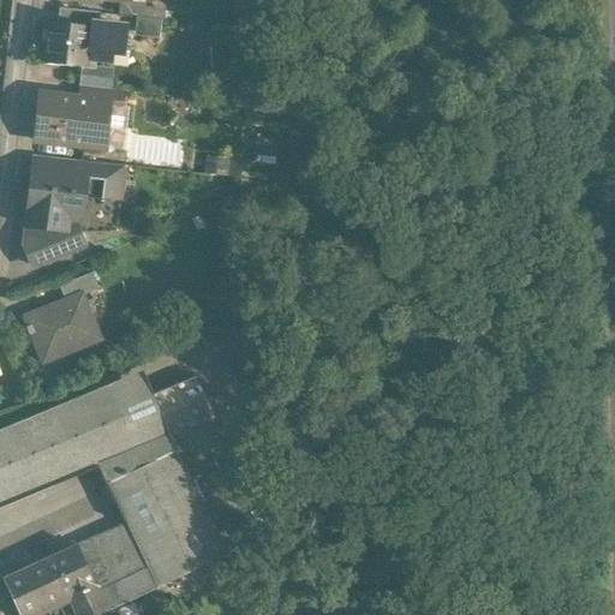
[(96,15),(57,11),(55,25),(87,29),(87,27),(90,28),(90,27),(95,27),(96,15)]
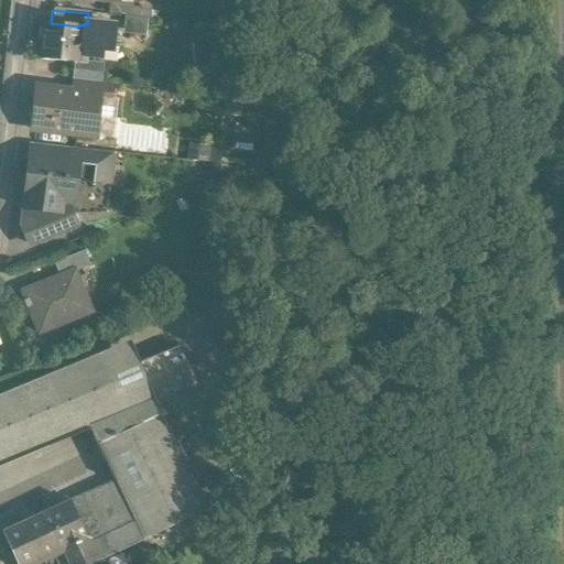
[(51,23),(42,22),(39,60),(72,64),(76,64),(77,63),(77,54),(80,26),(79,26),(51,23)]
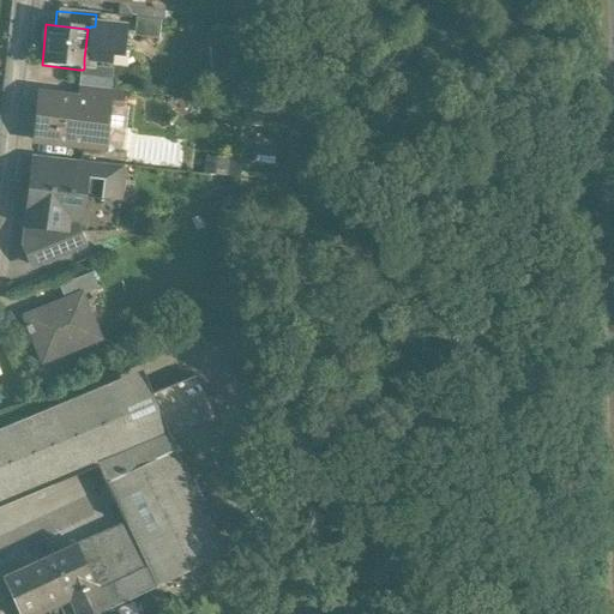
[(95,26),(90,26),(90,28),(86,26),(86,29),(88,29),(84,59),(109,61),(110,52),(119,53),(120,47),(122,29),(95,26)]
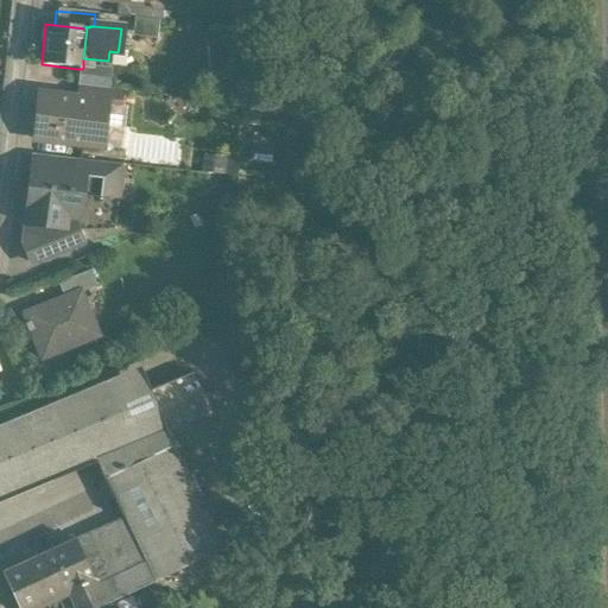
[(106,70),(83,68),(82,69),(77,69),(76,87),(77,87),(90,88),(105,90),(106,70)]
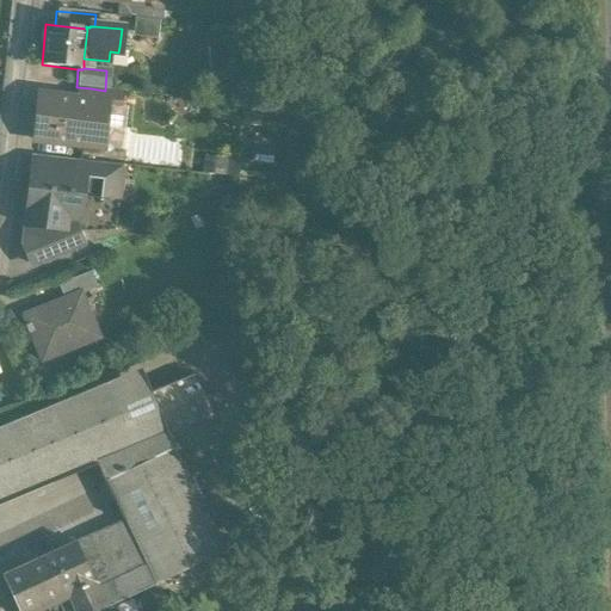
[(105,91),(91,88),(90,102),(106,103),(119,104),(121,92),(105,91)]
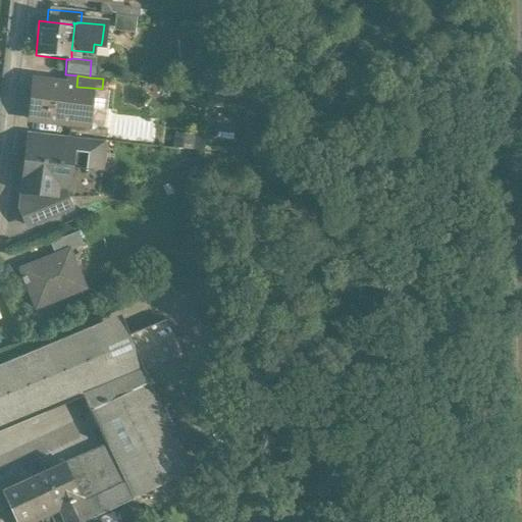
[(76,87),(35,82),(31,119),(87,125),(91,88),(76,87)]
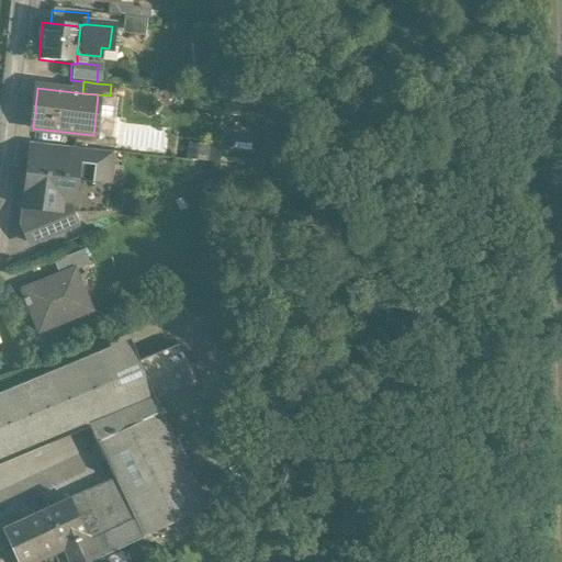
[(111,153),(64,147),(62,159),(94,164),(110,165),(111,153)]
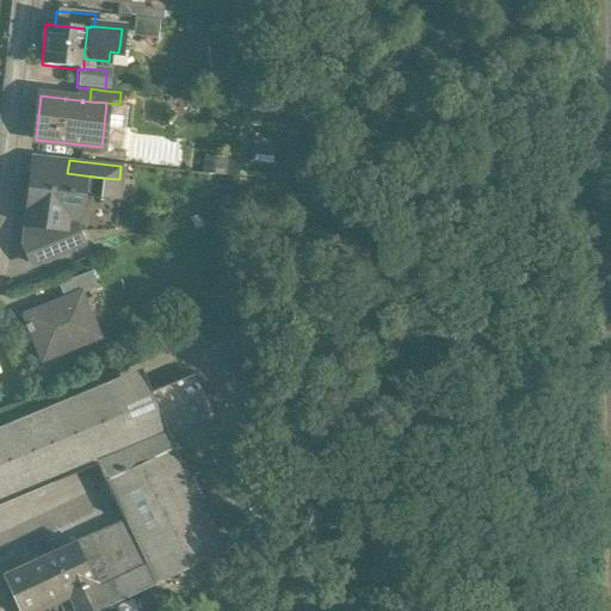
[(67,173),(30,170),(23,226),(28,227),(65,230),(68,191),(100,193),(103,178),(67,173)]
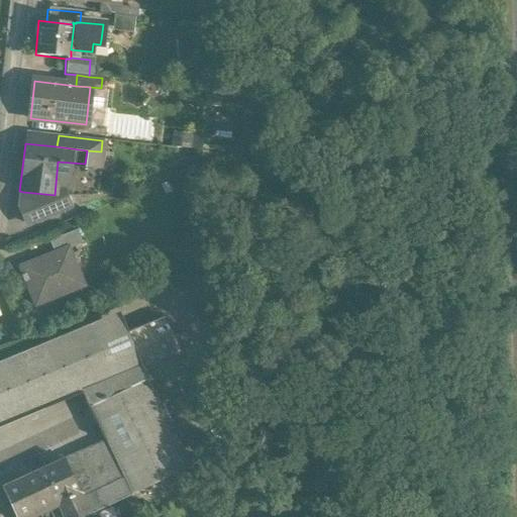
[(101,151),(87,150),(85,164),(99,166),(101,151)]
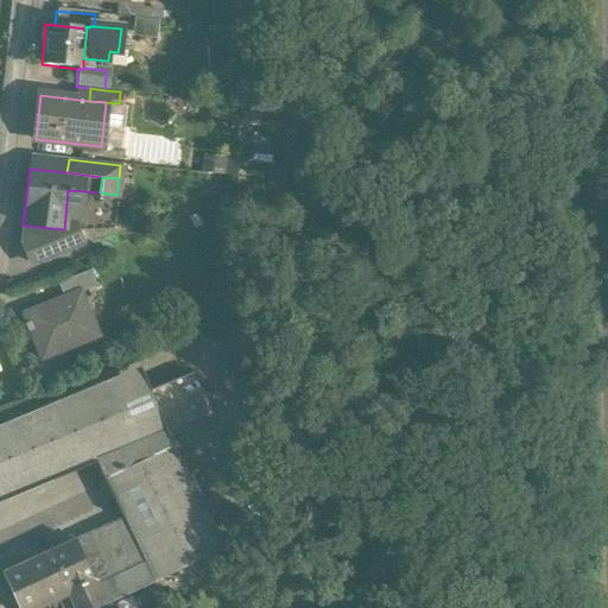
[(100,192),(68,190),(64,229),(75,230),(113,229),(116,195),(100,192)]
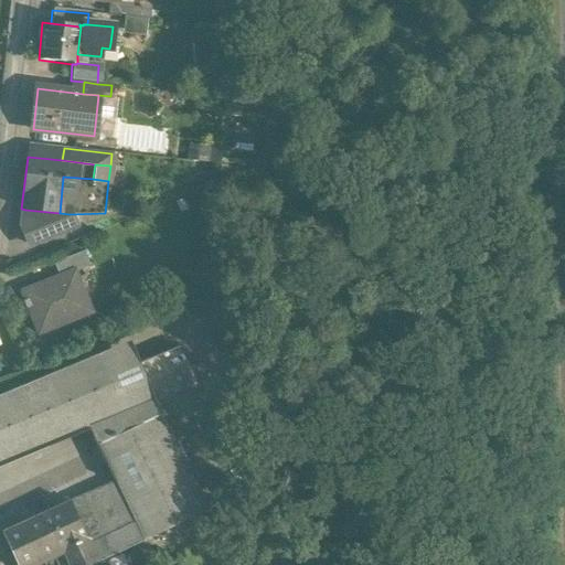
[(60,213),(25,210),(24,220),(20,222),(19,228),(25,243),(29,246),(30,246),(75,226),(70,214),(60,213)]
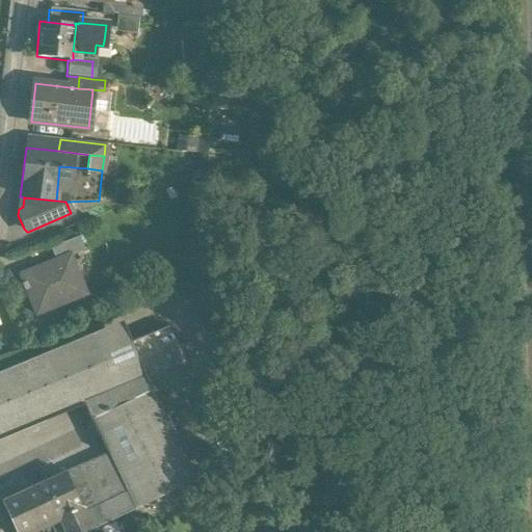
[(76,238),(50,248),(54,262),(55,262),(68,257),(81,251),(76,238)]
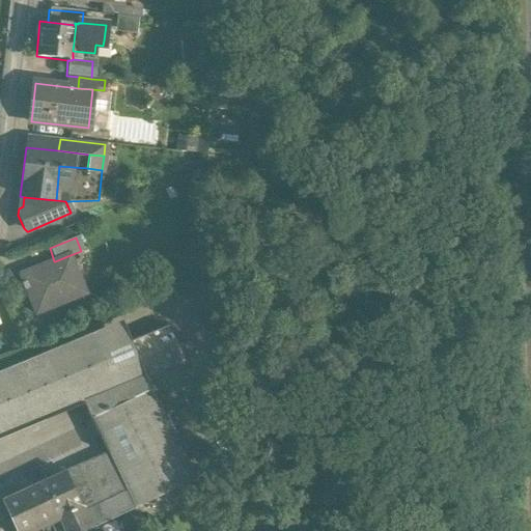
[(54,261),(19,275),(22,284),(21,284),(23,289),(24,288),(34,313),(52,306),(50,301),(80,288),(67,256),(55,261),(54,261)]
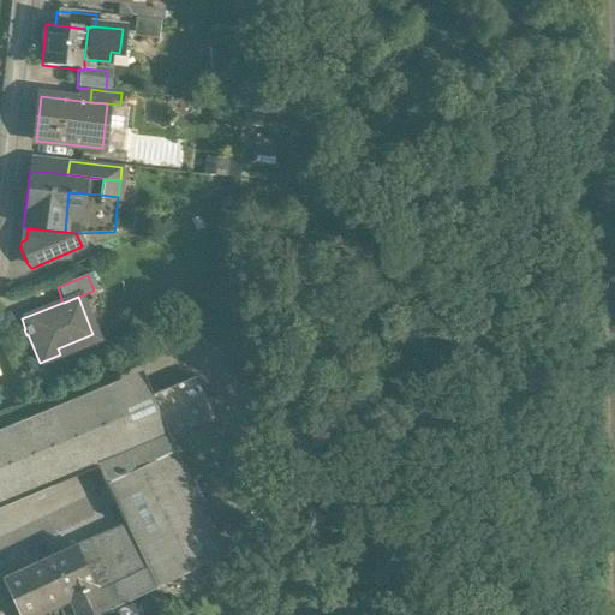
[(193,383),(150,401),(166,440),(209,422),(193,383)]
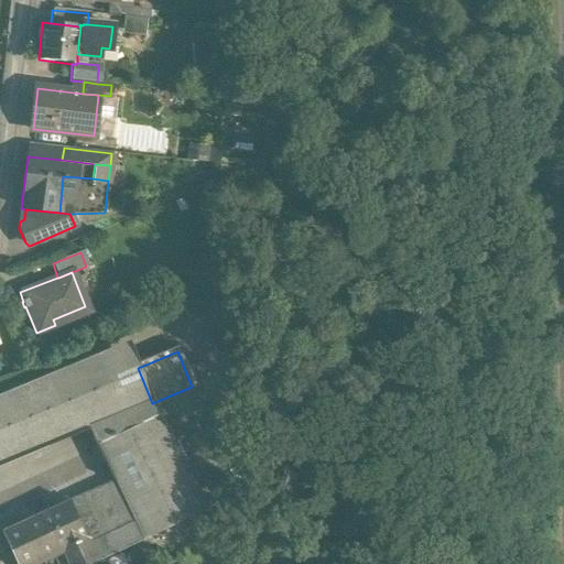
[(98,359),(0,399),(0,462),(88,425),(97,445),(158,416),(152,403),(138,368),(137,364),(106,377),(98,359)]
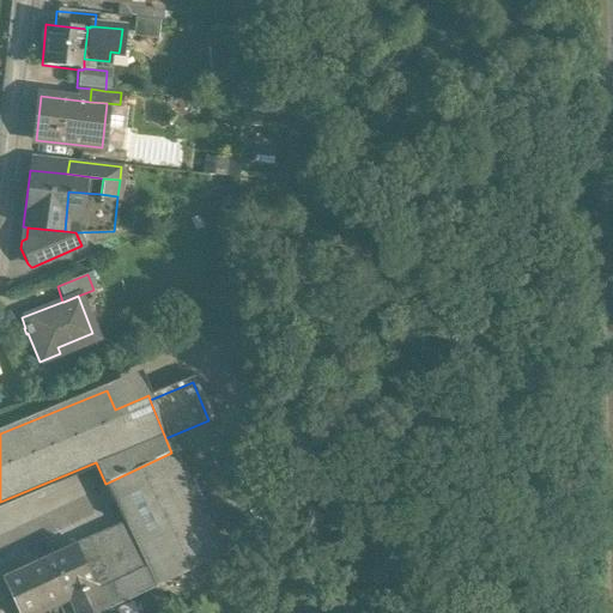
[(171,453),(105,484),(125,523),(190,492),(171,453)]
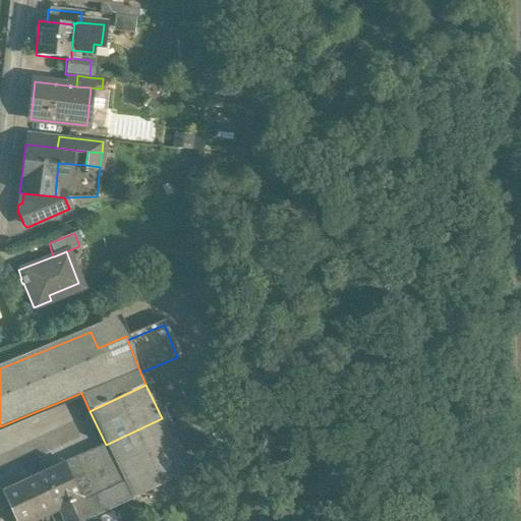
[(162,418),(106,445),(131,499),(137,496),(156,486),(187,472),(171,437),(162,418)]
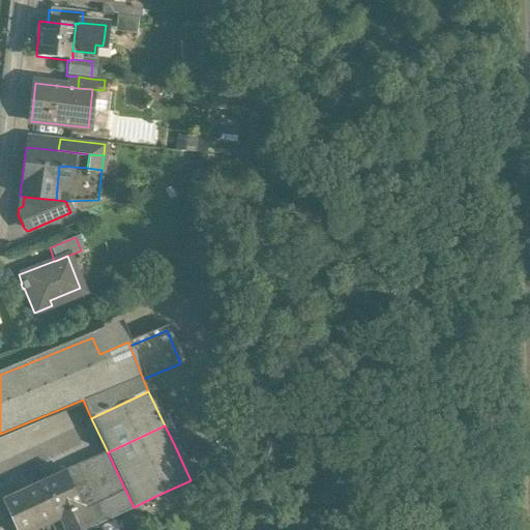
[(108,452),(64,472),(90,528),(134,507),(108,452)]
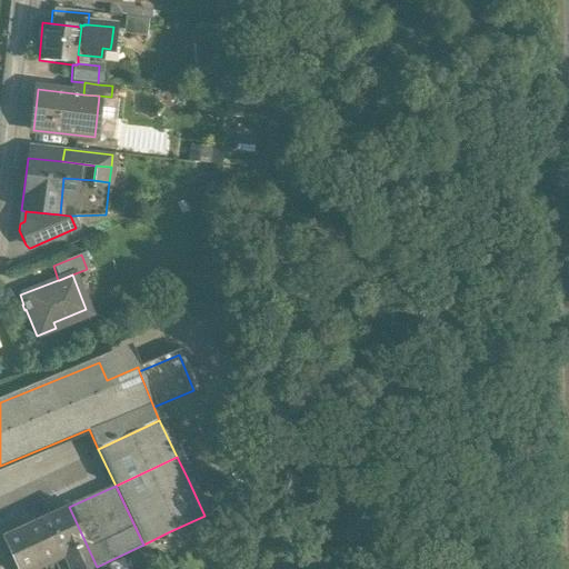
[(91,568),(97,567),(69,507),(47,518),(55,535),(59,533),(68,551),(62,553),(62,555),(69,568),(91,568)]
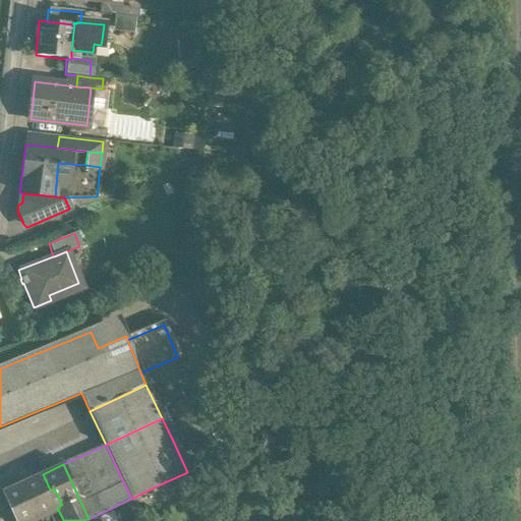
[(43,474),(1,494),(14,520),(29,520),(40,516),(57,508),(57,507),(62,505),(54,488),(50,489),(43,474)]
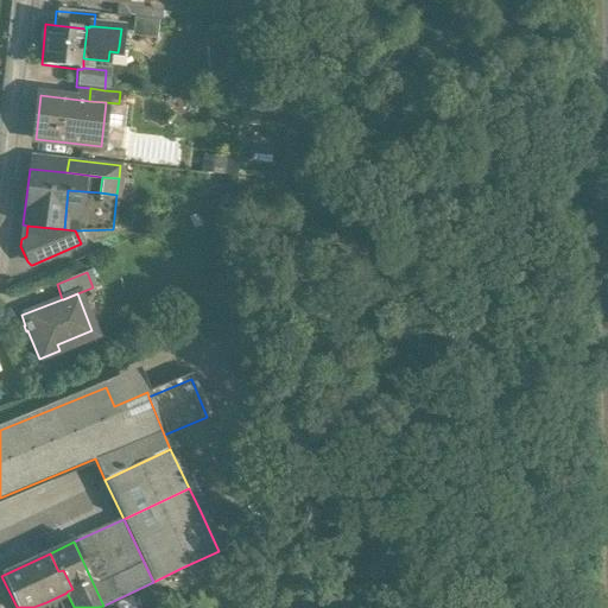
[(127,607),(165,590),(160,578),(153,582),(103,606),(103,607),(127,607)]
